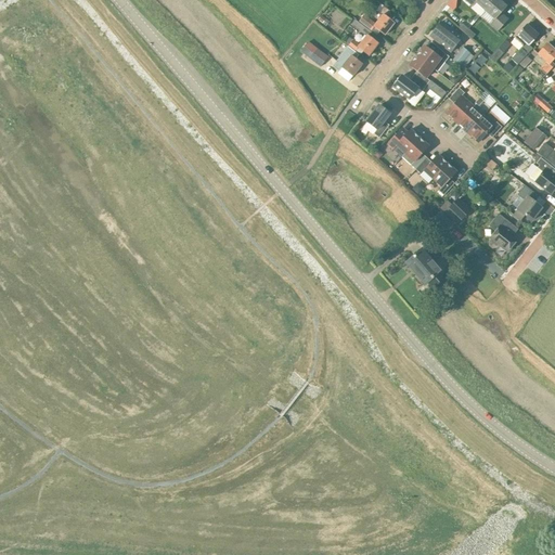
[(483,11),(485,12),(494,0),(465,0),(465,1),(472,8),(475,3),(483,11)]
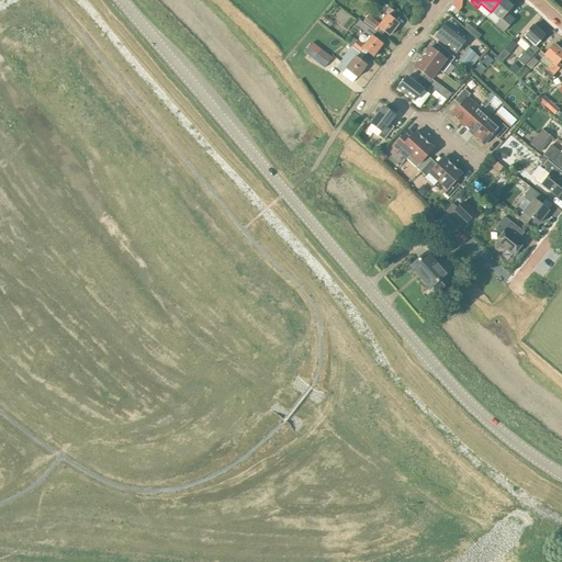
[(505,0),(501,0),(491,12),(501,21),(496,26),(504,33),(515,20),(507,13),(513,7),(505,0)]
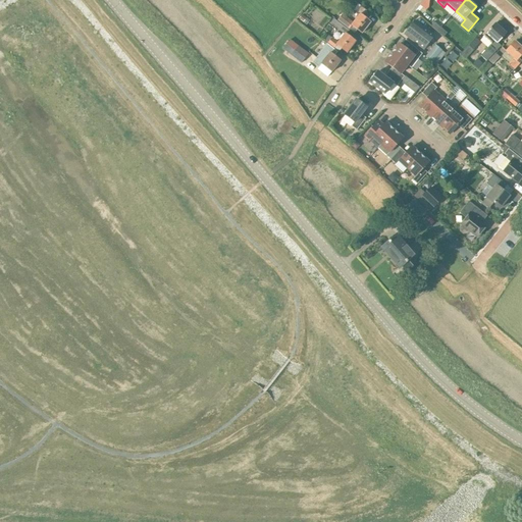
[(370,22),(362,15),(366,11),(358,4),(354,9),(359,13),(354,21),(343,13),(337,20),(355,34),(357,30),(362,34),(370,22)]
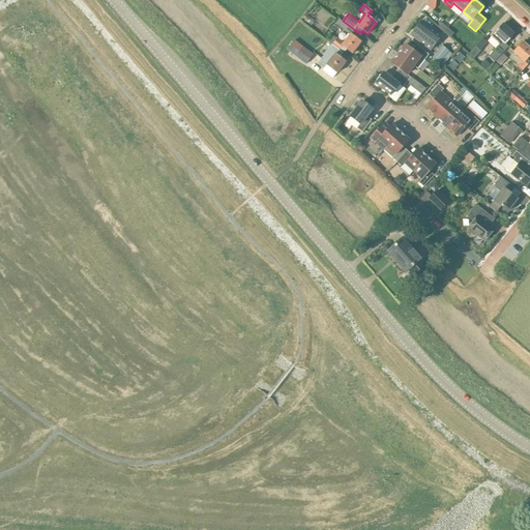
[(344,53),(347,50),(352,54),(361,42),(352,35),(355,31),(340,19),(335,23),(344,29),(343,30),(349,35),(343,42),(333,35),(329,41),(344,53)]
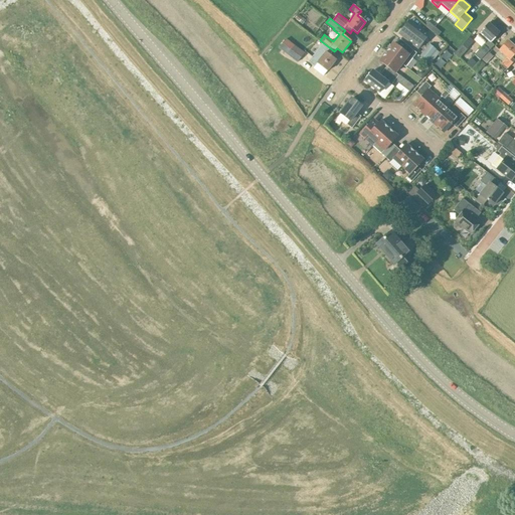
[(417,49),(422,42),(427,35),(408,21),(398,34),(417,49)]
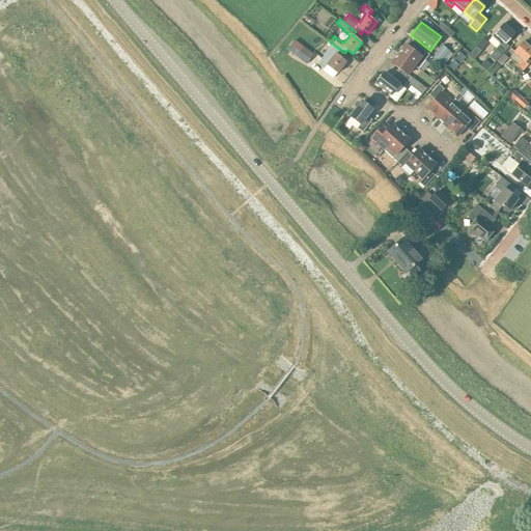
[(442,22),(439,26),(445,31),(448,27),(442,22)]
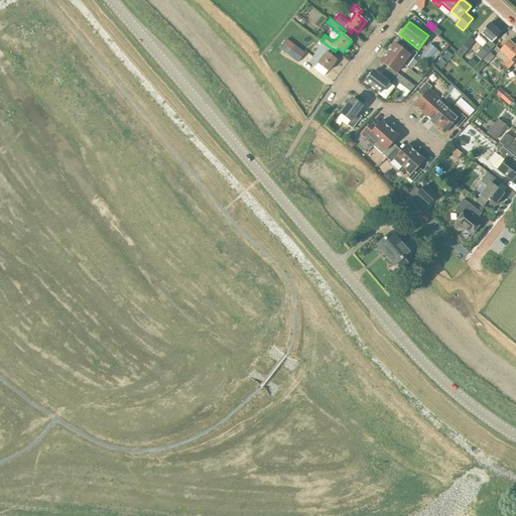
[(481,60),(495,45),(492,42),(500,33),(490,23),(478,36),(485,43),(475,55),(481,60)]
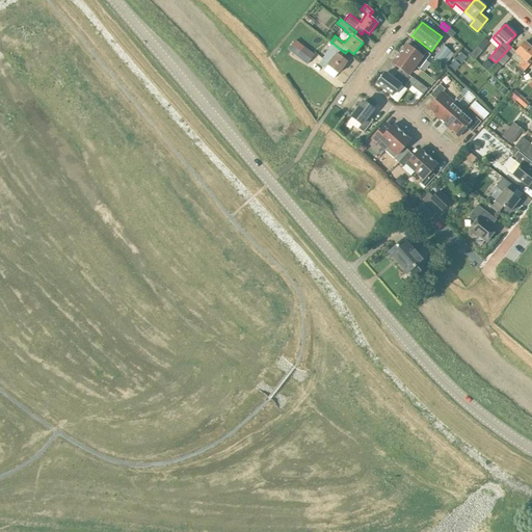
[(449,27),(446,31),(452,36),(455,33),(449,27)]
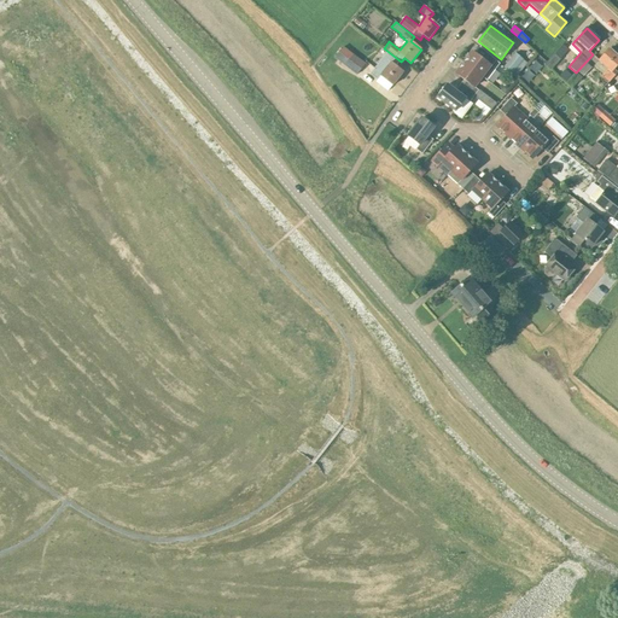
[(334,57),(356,75),(366,63),(343,46),(334,57)]
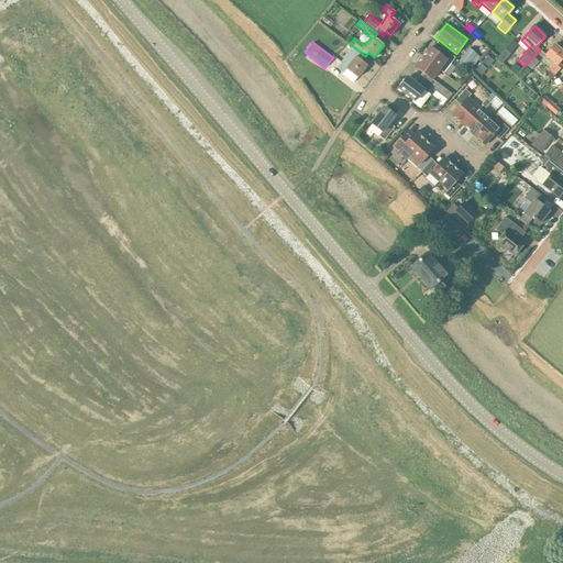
[(544,74),(550,79),(554,75),(562,66),(560,63),(562,58),(562,51),(555,44),(545,55),(553,63),(548,69),(549,69),(544,74)]
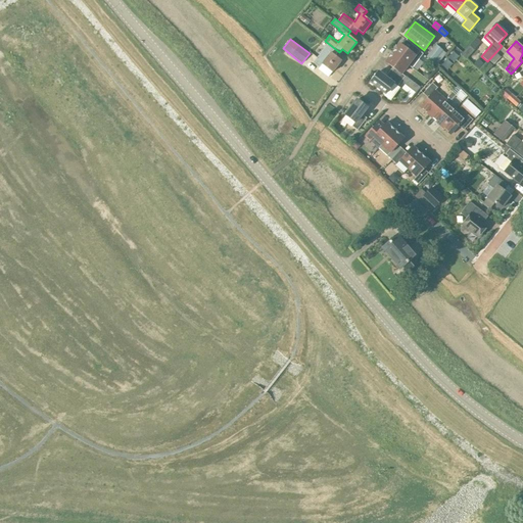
[(332,73),(341,61),(335,56),(338,52),(328,44),(313,62),(320,67),(322,64),(332,73)]
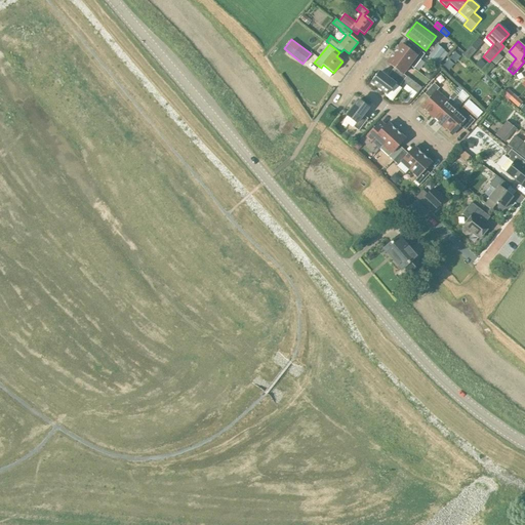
[(409,65),(409,66),(413,68),(423,53),(414,45),(410,51),(401,44),(394,53),(409,65)]
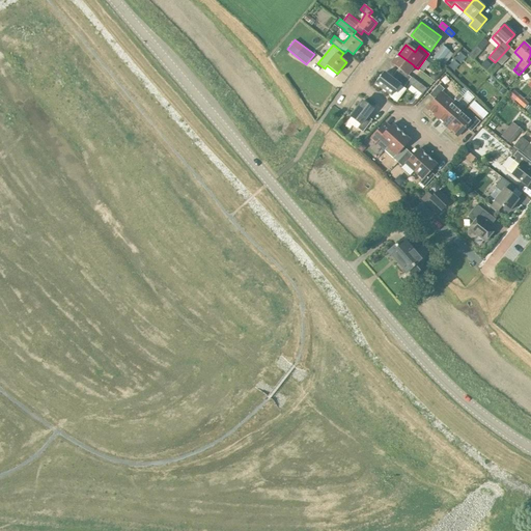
[(440,63),(449,51),(443,46),(432,58),(440,63)]
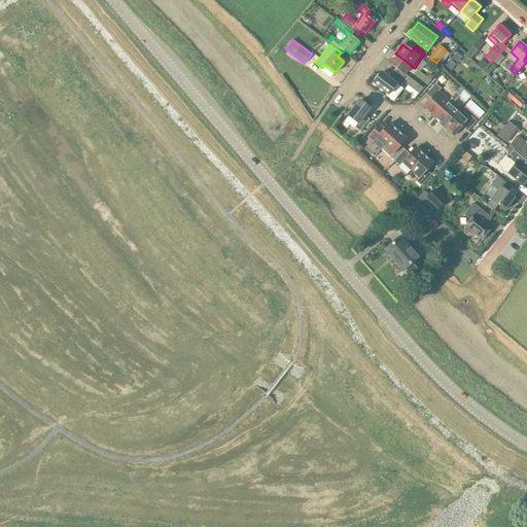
[(479,50),(472,45),(464,54),(470,60),(479,50)]
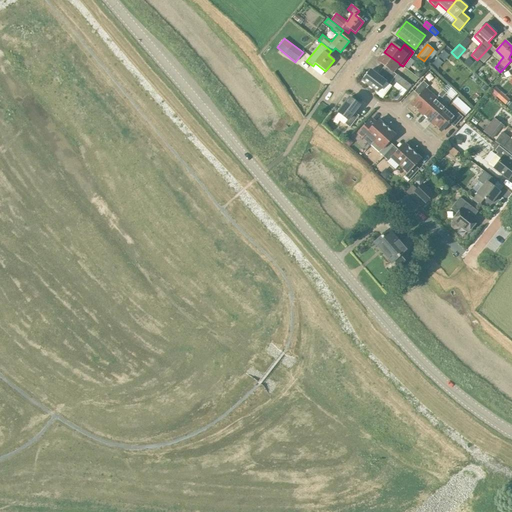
[(393,72),(399,64),(399,63),(384,52),(377,61),(386,67),(382,72),(392,80),(396,75),(393,72)]
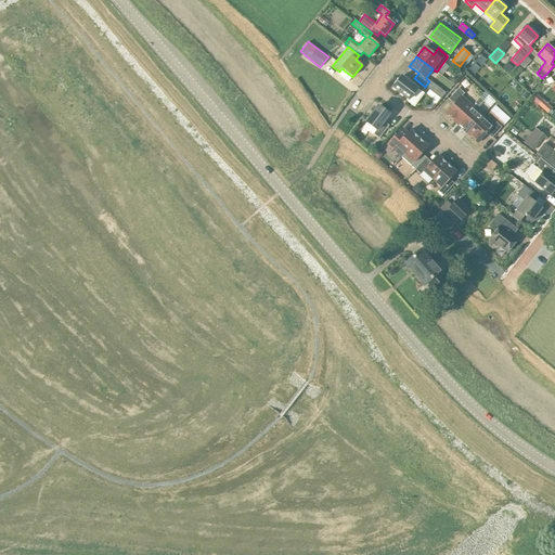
[(513,68),(507,63),(502,68),(508,74),(513,68)]
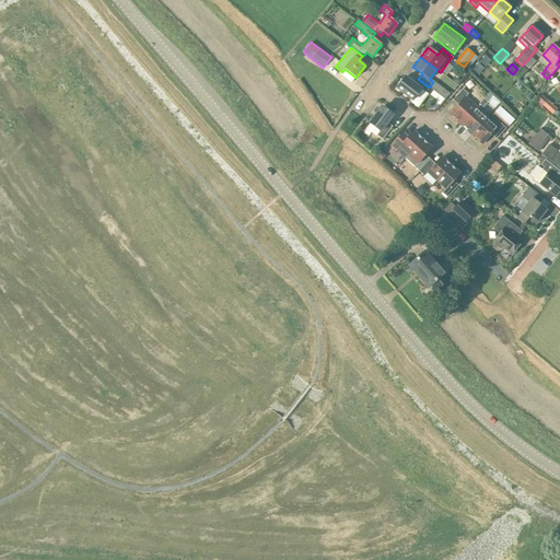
[(513,76),(518,80),(527,71),(522,67),(513,76)]
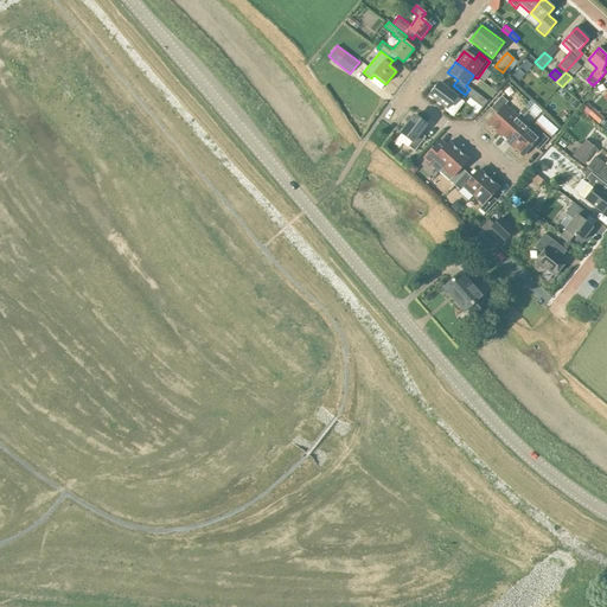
[(465,95),(453,85),(449,91),(439,84),(429,95),(448,109),(457,97),(460,101),(465,95)]
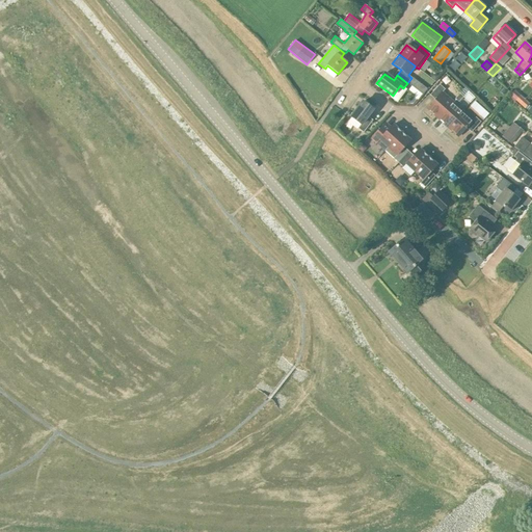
[(437,118),(452,102),(442,92),(445,89),(440,84),(430,95),(435,100),(427,108),(437,118)]
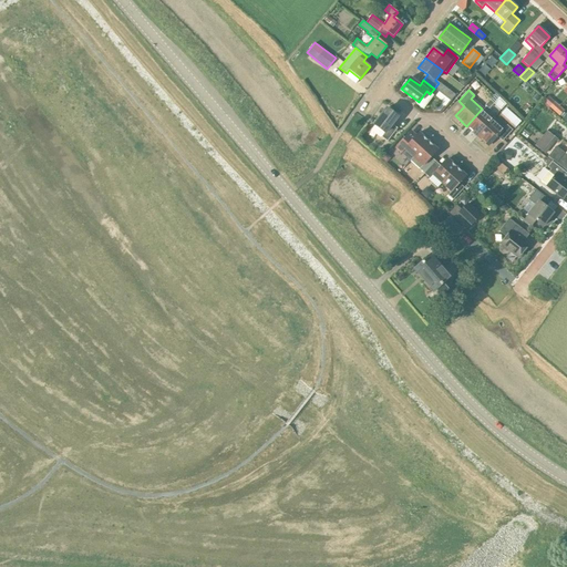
[(490,109),(494,103),(491,100),(485,105),(490,109)]
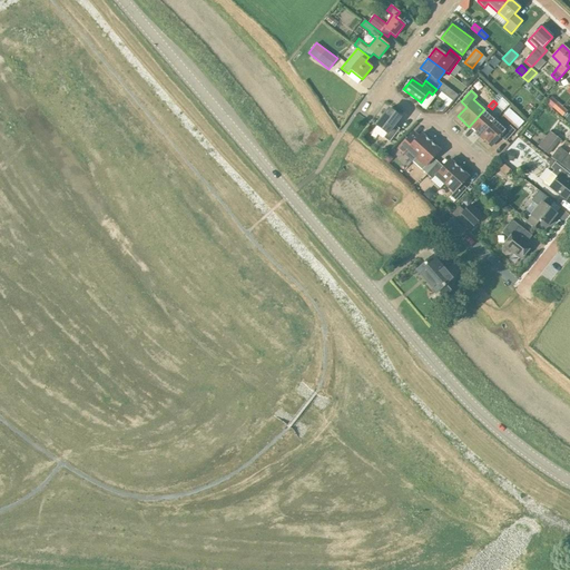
[(557,111),(558,112),(563,106),(557,100),(551,107),(557,111)]
